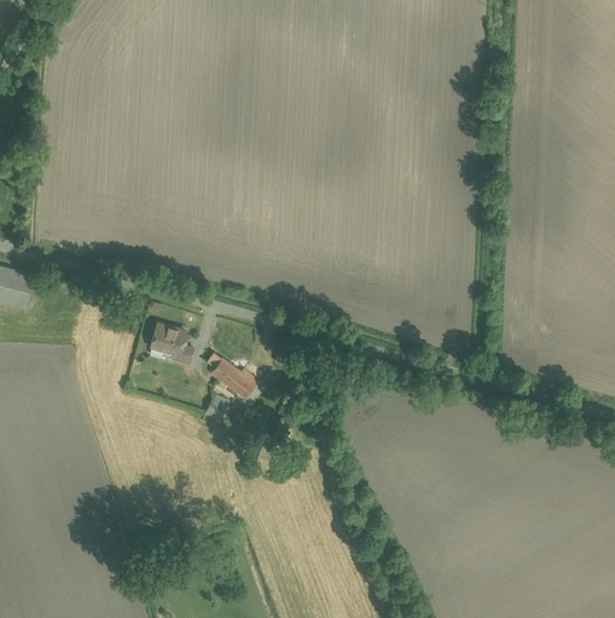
[(0,304),(25,310),(34,275),(0,266),(0,304)]
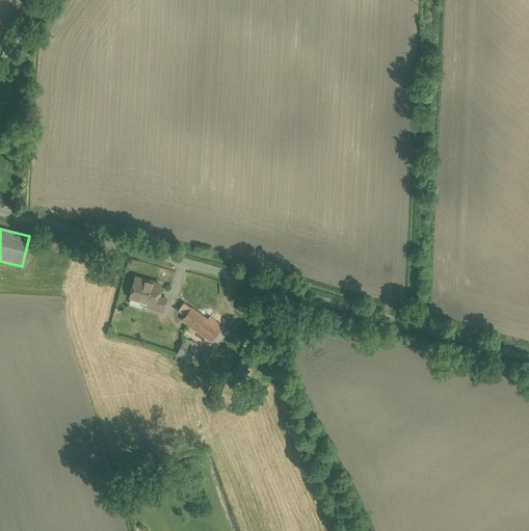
[(166,303),(159,301),(163,287),(134,277),(128,299),(148,304),(147,311),(162,316),(166,303)]
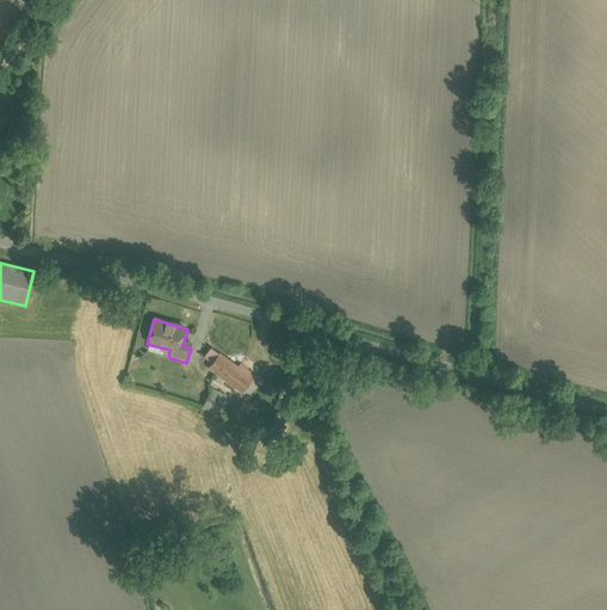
[(220,353),(206,371),(240,395),(253,379),(220,353)]
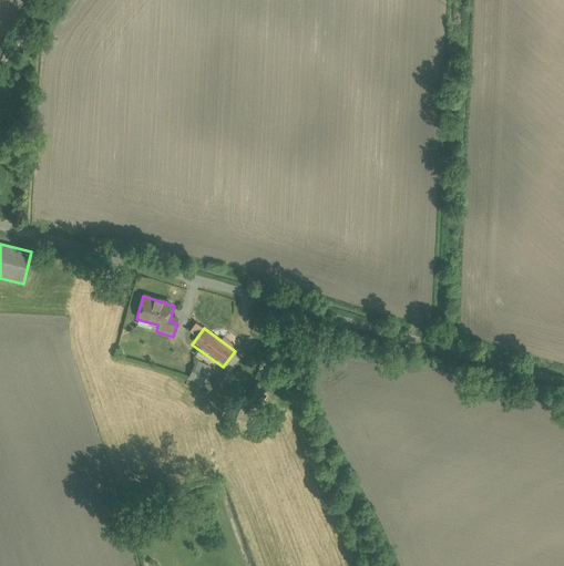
[(196,361),(186,381),(202,389),(212,369),(196,361)]
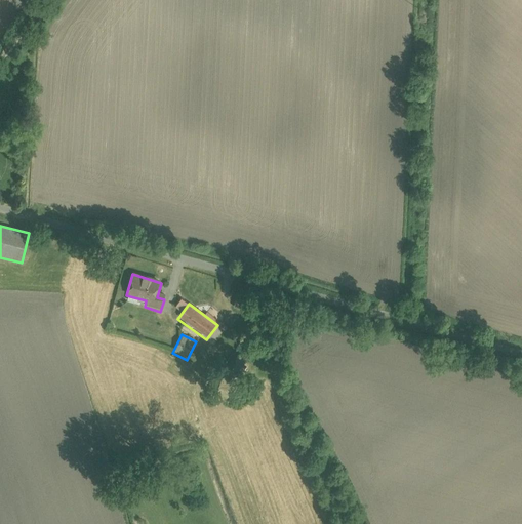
[(195,370),(186,370),(187,383),(195,383),(195,370)]
